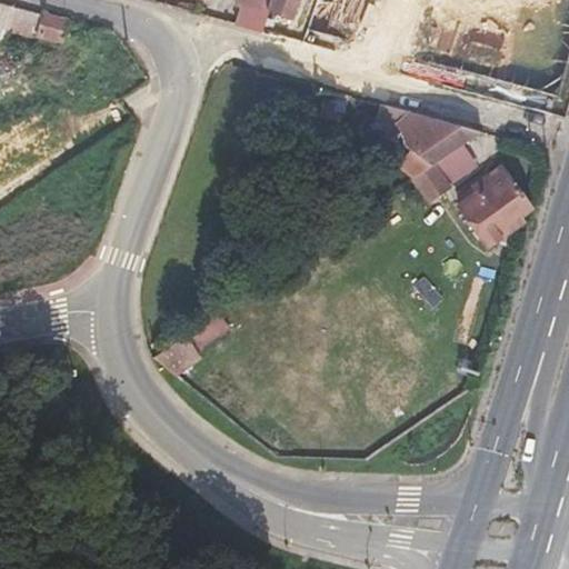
[(70,21),(0,0),(0,45),(5,47),(10,32),(36,40),(36,38),(63,43),(70,21)]
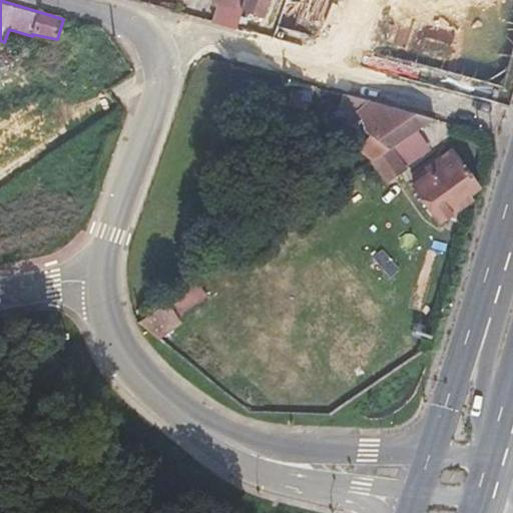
[(241,10),(244,0),(212,0),(211,5),(216,7),(211,22),(235,28),(241,10)]
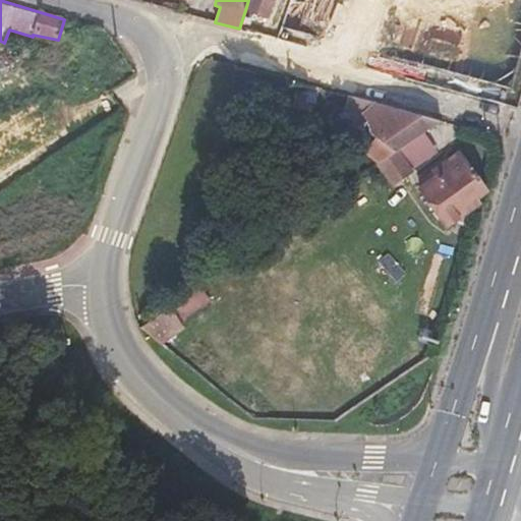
[(248,0),(245,10),(269,18),(275,0),(248,0)]
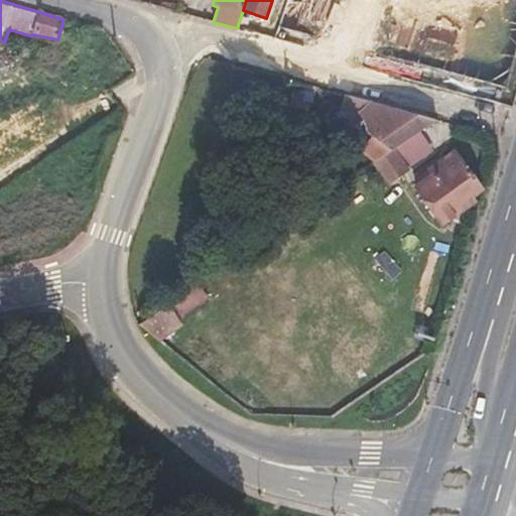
[(316,87),(292,81),(288,95),(311,102),(316,87)]
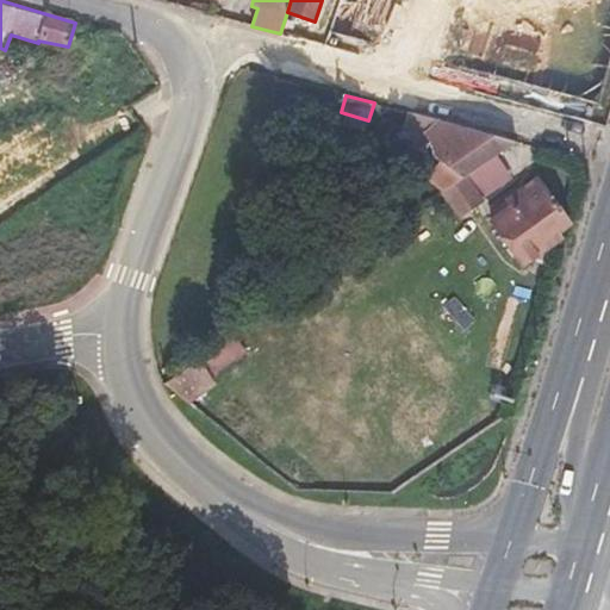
[(409,112),(403,136),(418,142),(428,141),(433,154),(440,160),(425,178),(427,179),(443,193),(496,156),(516,143),(409,112)]
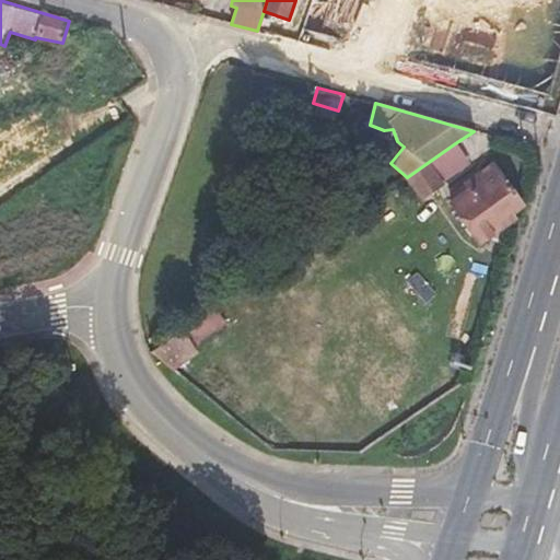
[(443,181),(468,162),(455,143),(407,177),(421,198),(444,183),(443,181)]
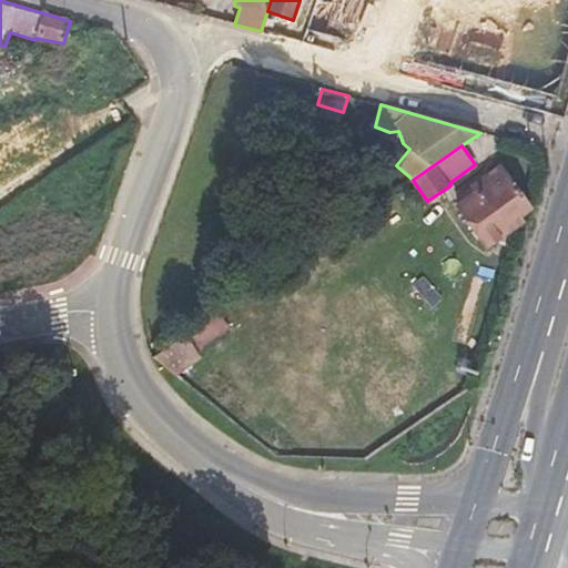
[(485,244),(531,211),(500,168),(454,201),(485,244)]
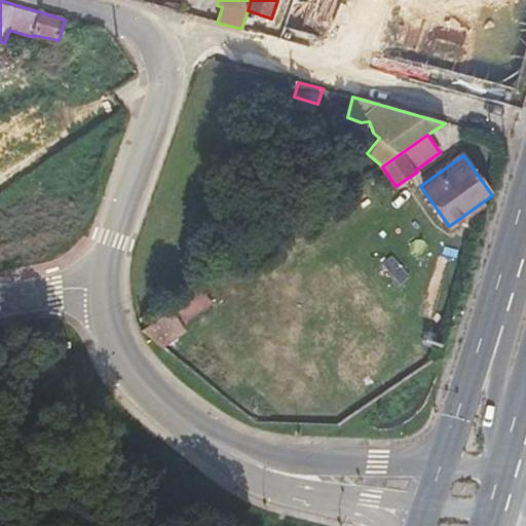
[(144,331),(162,345),(185,330),(182,325),(212,304),(202,290),(173,310),(144,331)]
